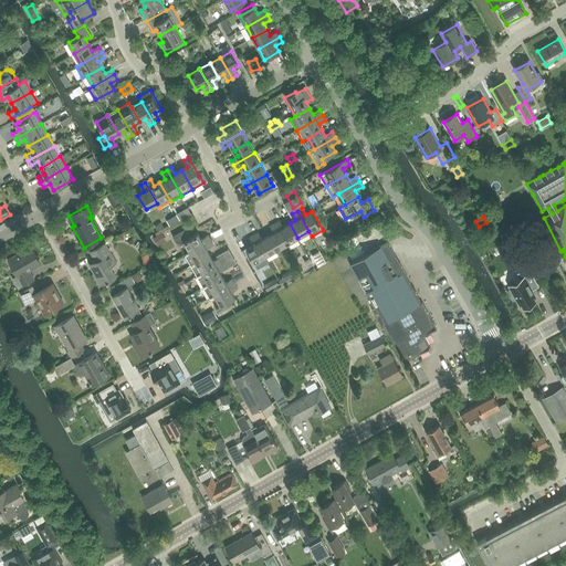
[(297,238),(290,223),(284,227),(281,220),(275,223),(287,243),(297,238)]
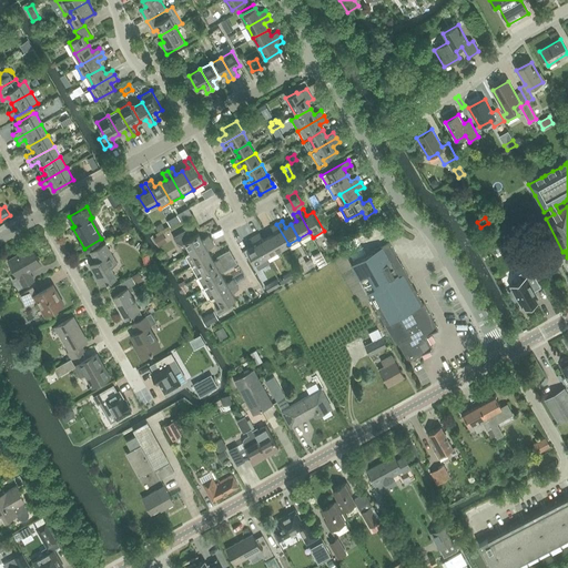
[(270,236),(277,251),(288,244),(276,224),(272,227),(275,233),(270,236)]
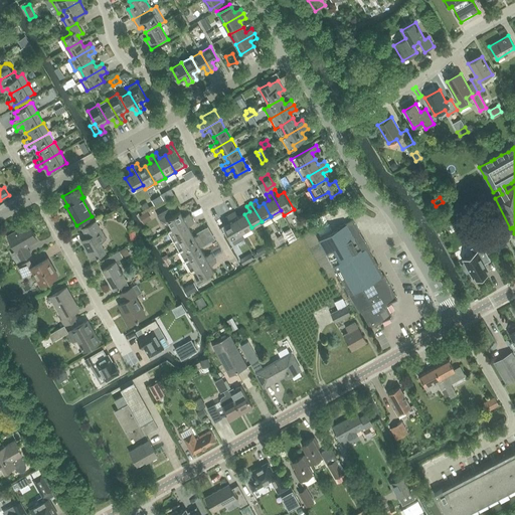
[(192,218),(189,213),(183,216),(180,211),(174,215),(170,208),(159,215),(163,222),(168,220),(173,229),(192,218)]
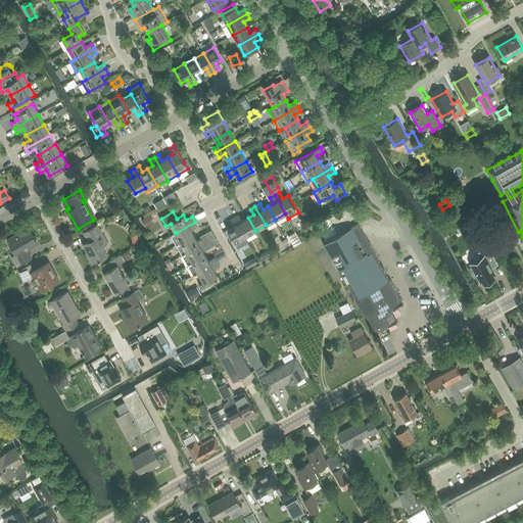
[(305,214),(299,217),(305,227),(312,224),(305,214)]
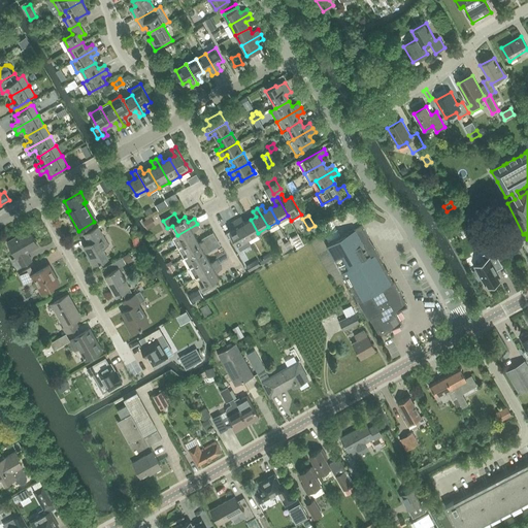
[(150,218),(143,222),(147,229),(154,225),(150,218)]
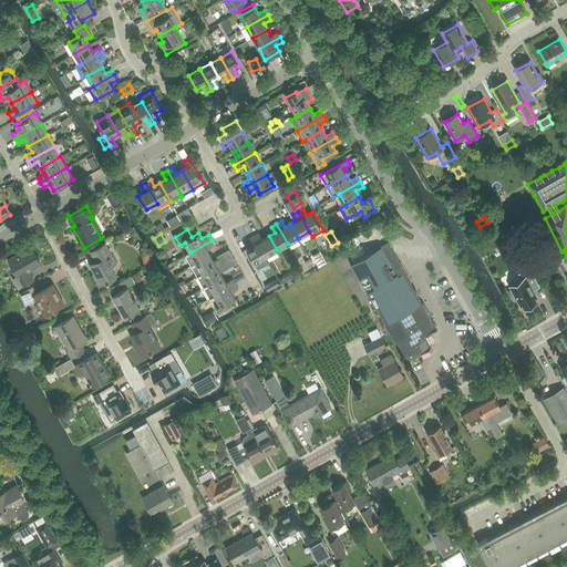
[(277,250),(269,236),(263,239),(259,234),(255,236),(267,257),(277,250)]
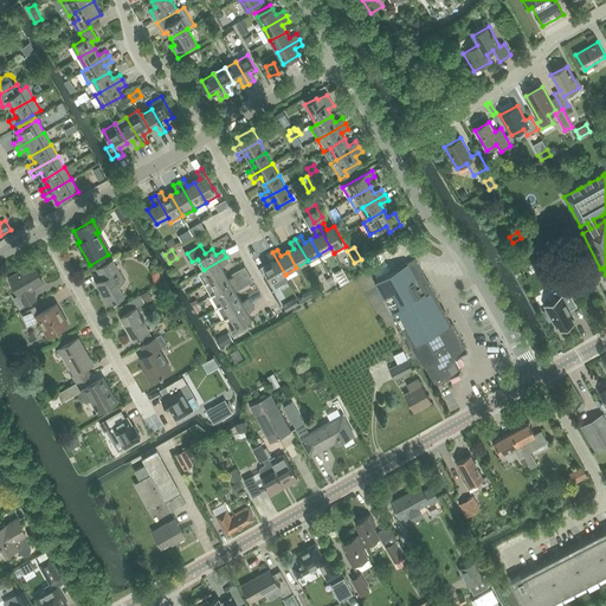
[(285,275),(272,252),(266,256),(270,263),(264,265),(272,281),(285,275)]
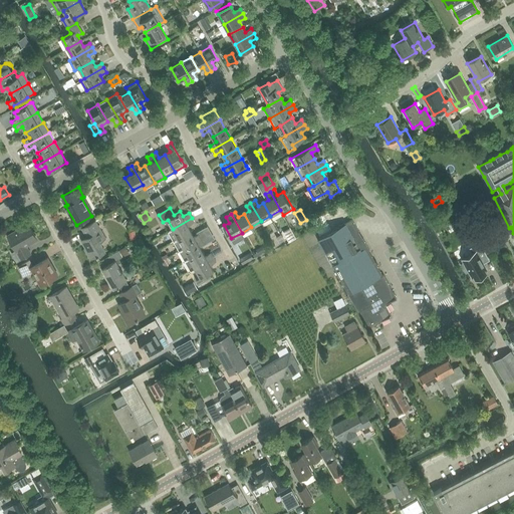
[(174,241),(191,231),(188,226),(195,222),(192,218),(173,229),(169,231),(174,241)]
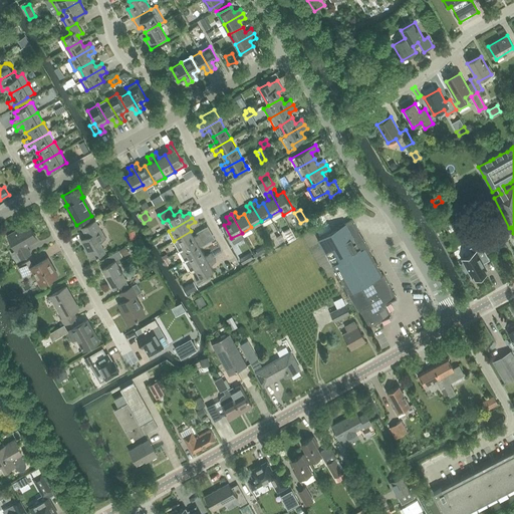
[(317,239),(358,311),(360,310),(369,327),(392,315),(386,304),(397,297),(352,220),(317,239)]
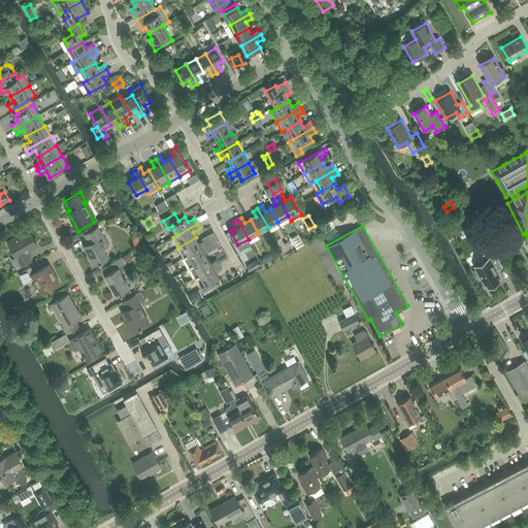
[(85,246),(89,255),(88,256),(93,265),(99,262),(100,263),(102,262),(101,259),(107,256),(102,248),(108,244),(98,227),(85,235),(90,243),(85,246)]
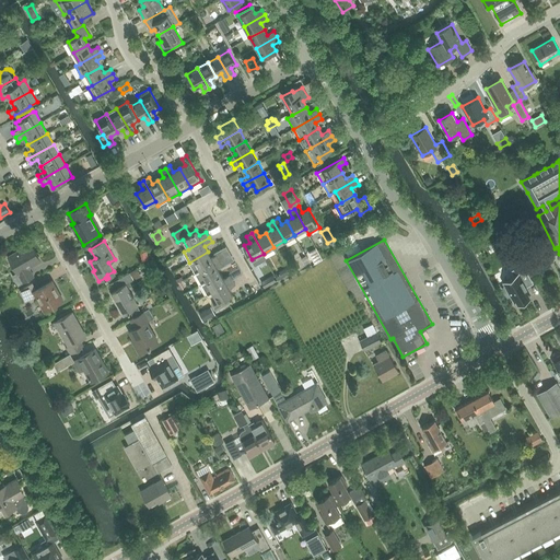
[(318,241),(308,244),(314,257),(324,254),(318,241)]
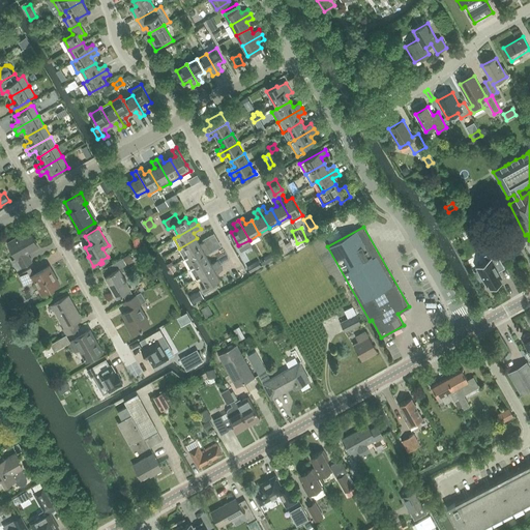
[(28,231),(9,242),(18,258),(12,261),(18,269),(31,261),(27,253),(37,247),(28,231)]
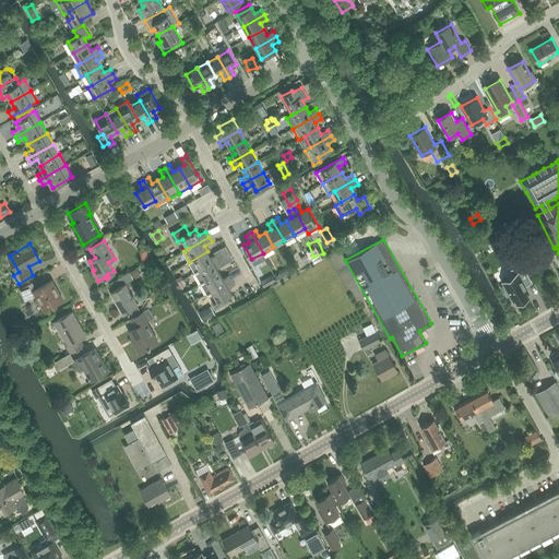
[(221,258),(217,253),(211,257),(207,251),(189,262),(195,273),(221,258)]
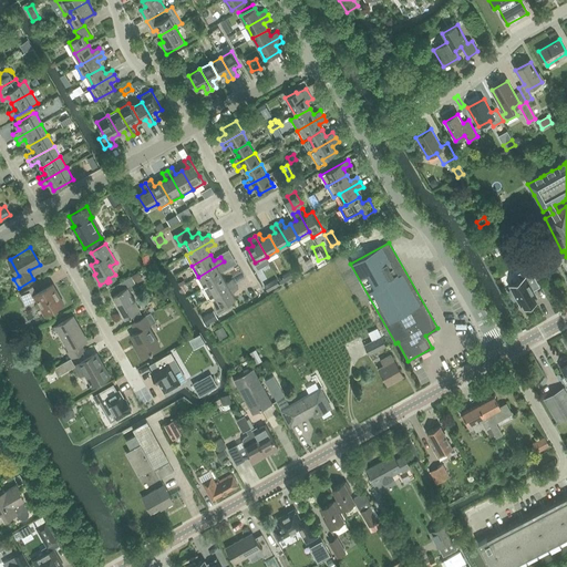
[(310,258),(305,261),(309,268),(313,265),(310,258)]
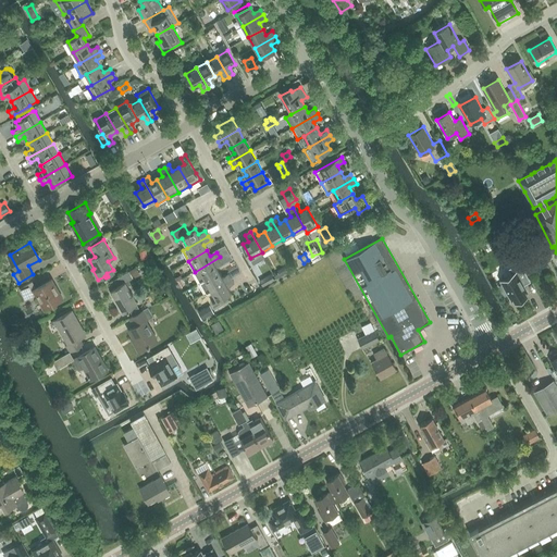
[(200,282),(219,271),(215,265),(223,262),(220,257),(195,272),(200,282)]
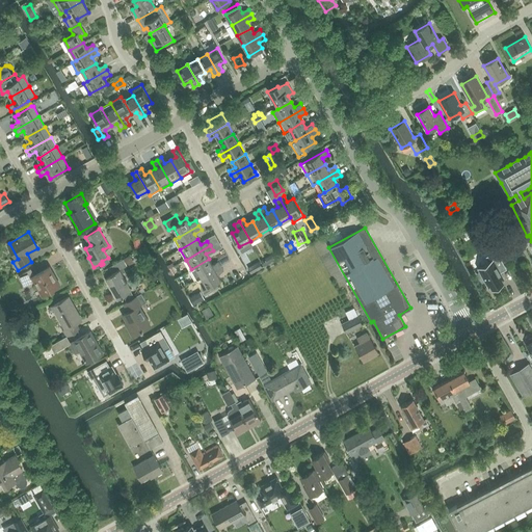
[(485,280),(488,287),(490,286),(493,289),(504,283),(502,280),(504,278),(498,269),(504,265),(497,250),(485,257),(488,262),(478,268),(480,271),(477,273),(481,282),(485,280)]
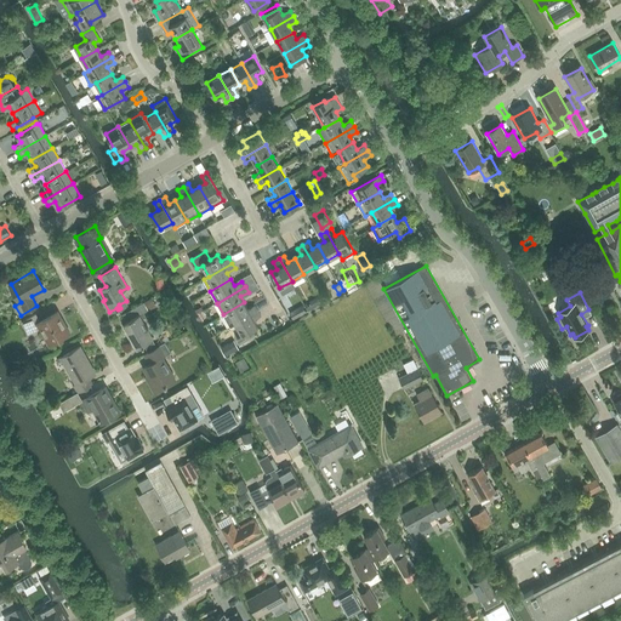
[(315,298),(309,301),(313,308),(319,305),(315,298)]
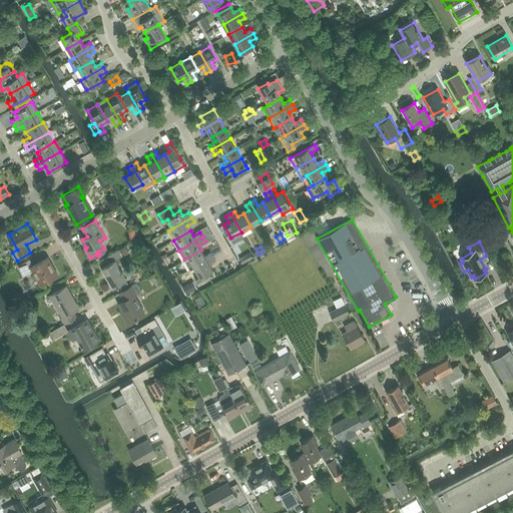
[(107,264),(108,265),(102,269),(113,289),(119,285),(119,284),(125,281),(126,280),(117,264),(121,262),(119,259),(122,257),(119,249),(105,258),(108,264),(107,264)]
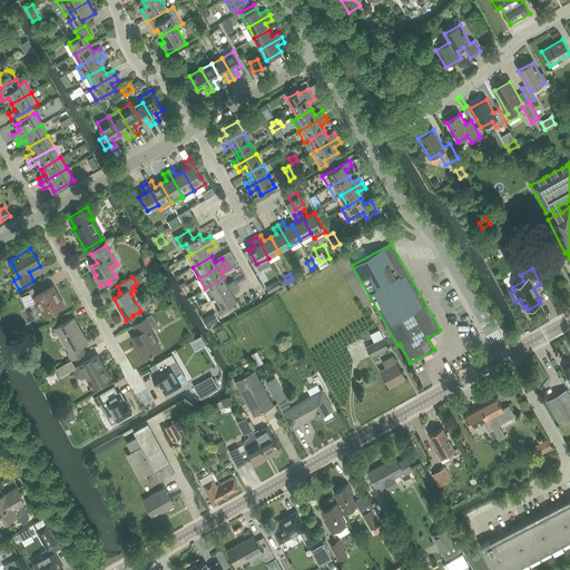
[(217,297),(237,285),(235,279),(228,284),(224,277),(205,288),(212,300),(217,297)]
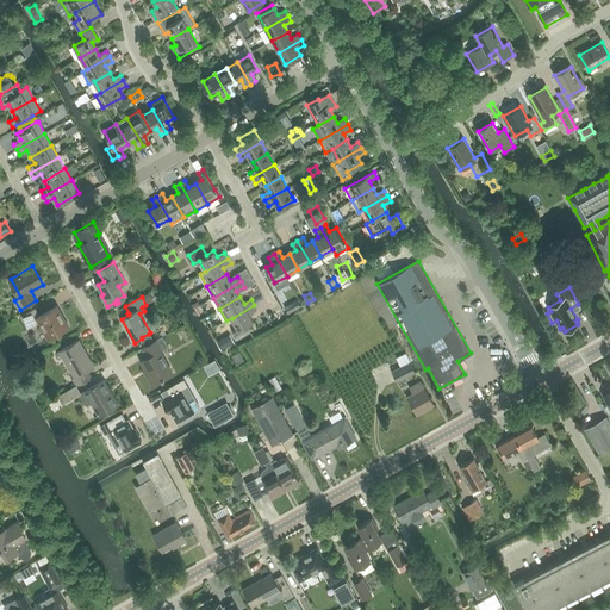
[(297,300),(285,307),(288,313),(300,306),(297,300)]
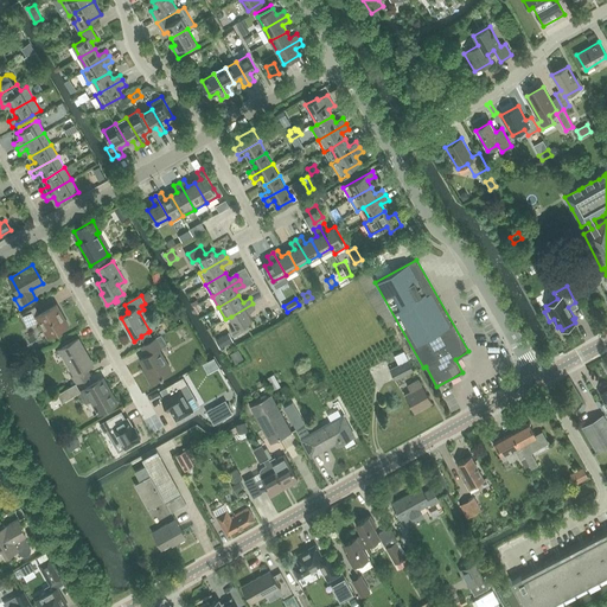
[(42,302),(20,315),(27,327),(39,321),(49,337),(68,325),(57,305),(46,311),(42,302)]
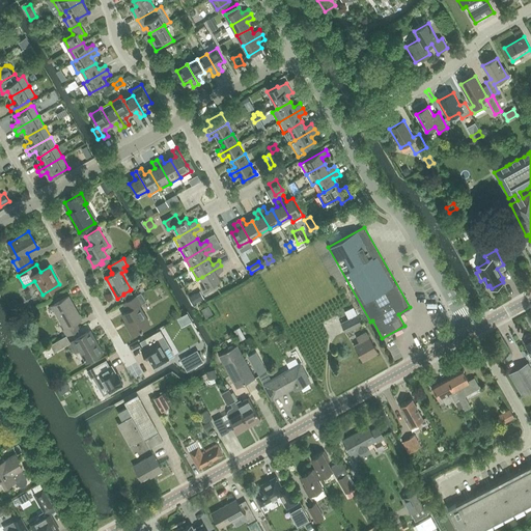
[(224,270),(221,266),(202,277),(207,287),(203,289),(205,295),(219,287),(217,282),(221,279),(218,274),(224,270)]
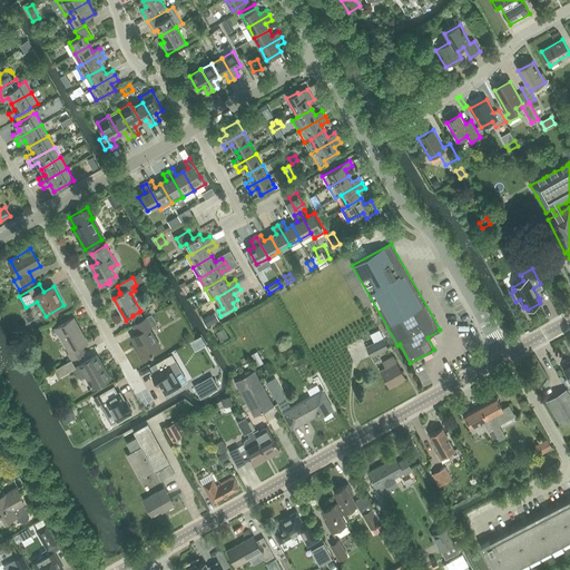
[(139,312),(133,315),(133,316),(137,323),(144,320),(139,312)]
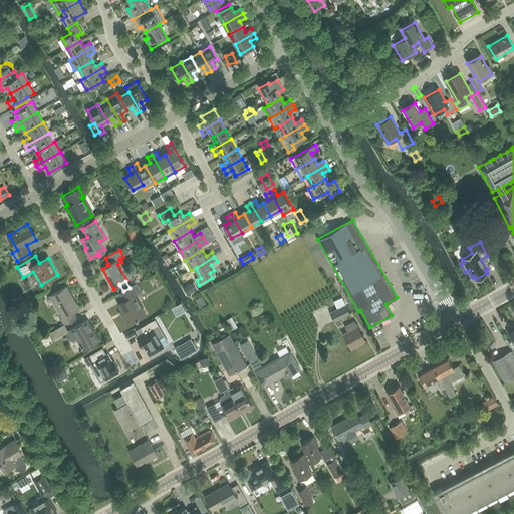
[(194,282),(183,288),(187,294),(197,288),(194,282)]
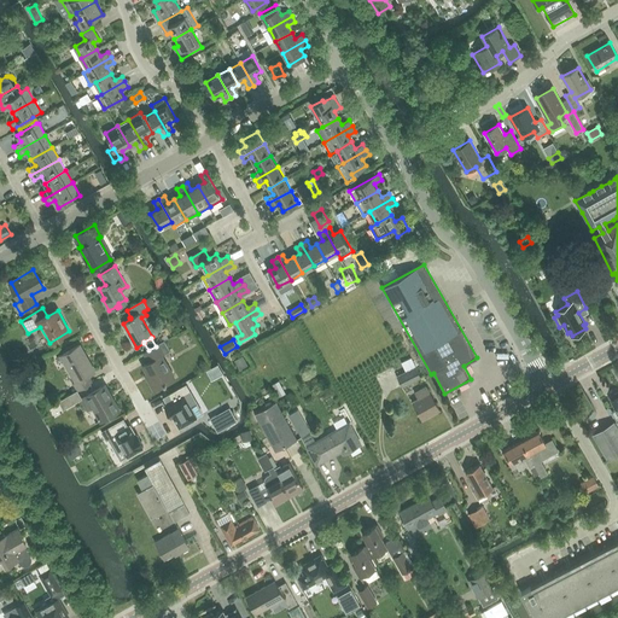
[(144,365),(151,378),(149,379),(155,390),(167,383),(167,382),(175,377),(162,355),(170,350),(164,342),(156,347),(149,350),(145,353),(150,361),(144,365)]
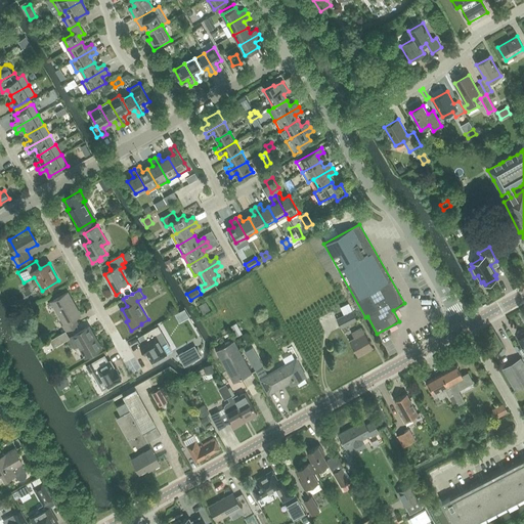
[(67,332),(79,323),(76,318),(81,315),(68,293),(51,302),(64,324),(62,325),(67,332)]
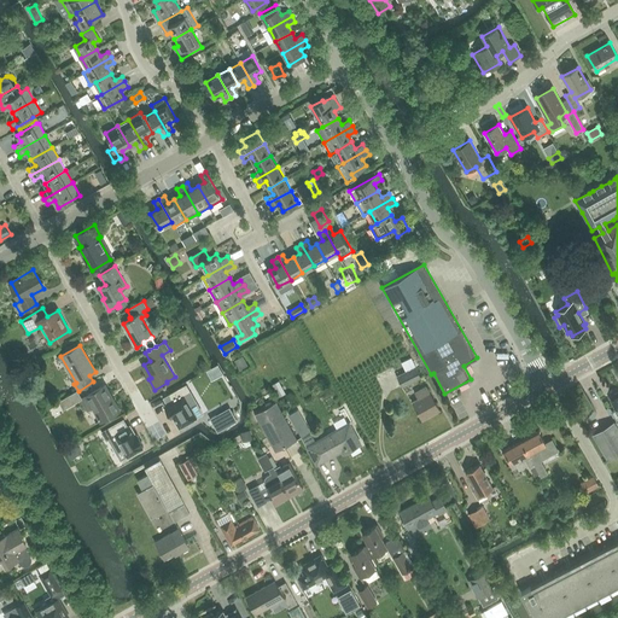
[(244,356),(240,357),(235,360),(240,368),(249,365),(244,356)]
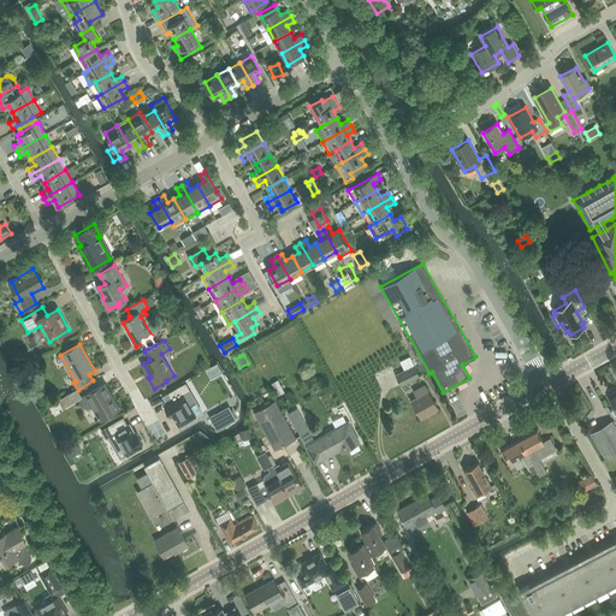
[(410,356),(401,361),(406,371),(414,366),(410,356)]
